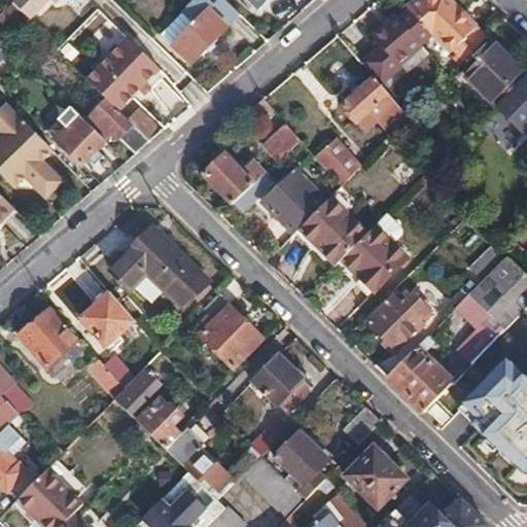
[(15,0),(12,4),(28,20),(46,0),(15,0)]
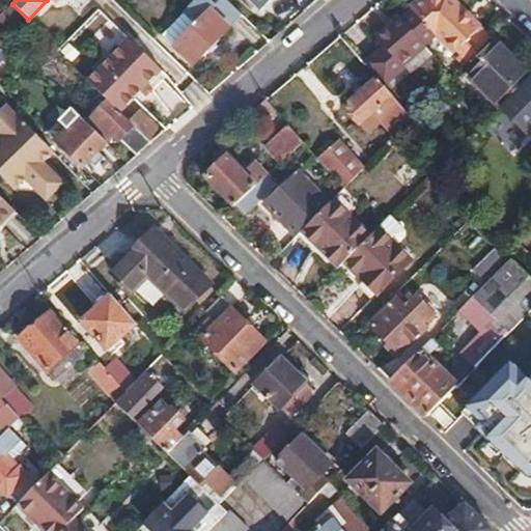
[(220,0),(217,4),(212,0),(196,0),(184,15),(185,15),(195,26),(174,48),(194,66),(243,16),(225,0),(220,0)]
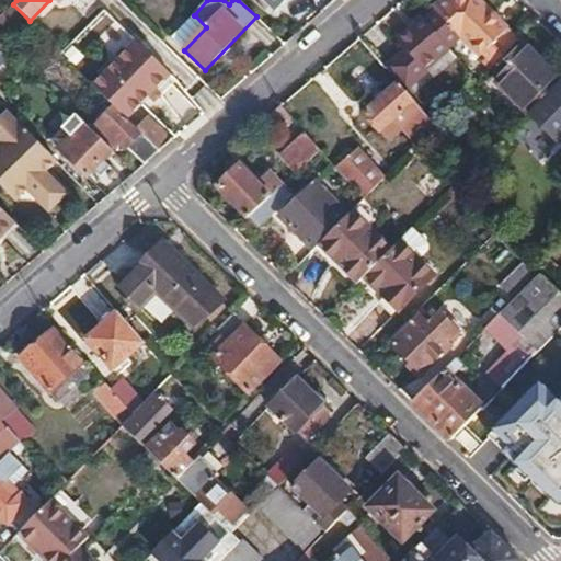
[(251,0),(264,12),(275,0),(251,0)]
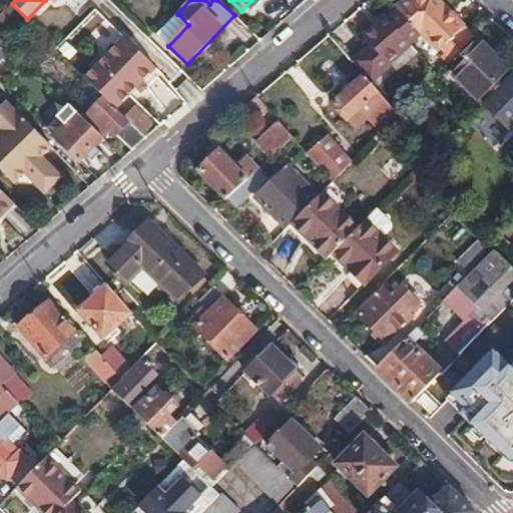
[(409,0),(397,11),(401,15),(419,34),(438,53),(442,49),(450,57),(455,53),(456,54),(472,36),(434,0),(426,0),(409,0)]
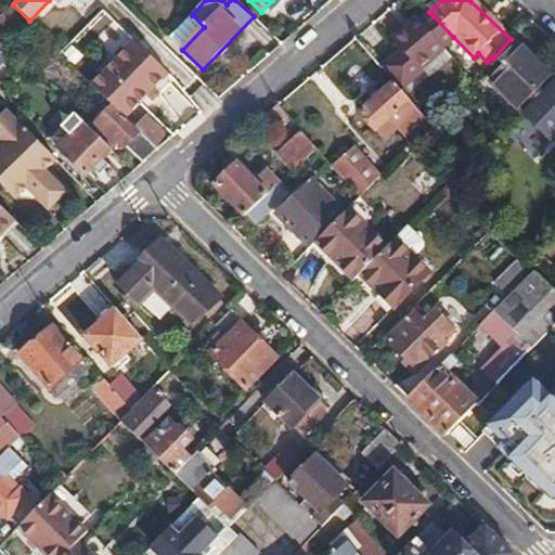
[(3,14),(0,16),(28,43),(31,41),(41,31),(31,22),(29,21),(13,4),(7,11),(3,14)]
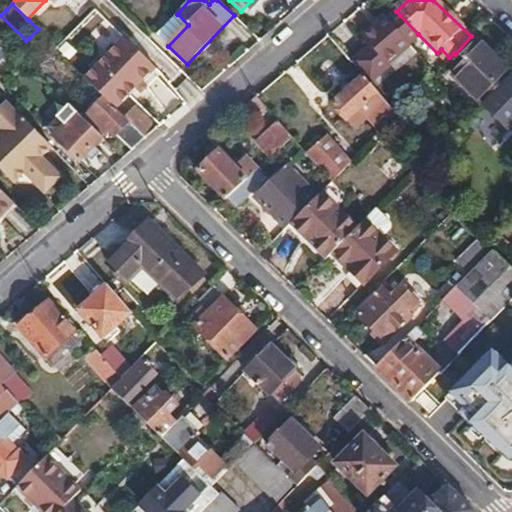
[(158,36),(168,46),(188,25),(178,14),(158,36)]
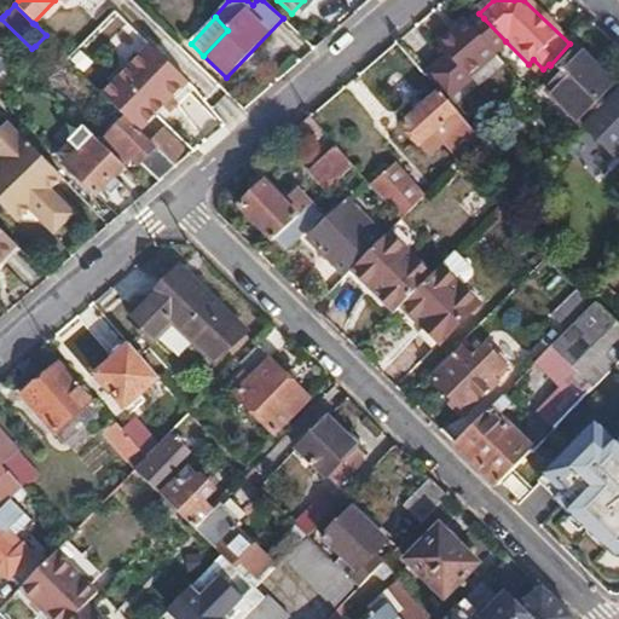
[(449,59),(427,79),(439,93),(453,109),(476,88),(468,80),(496,56),(493,52),(505,41),(484,18),(470,30),(466,24),(438,48),(449,59)]
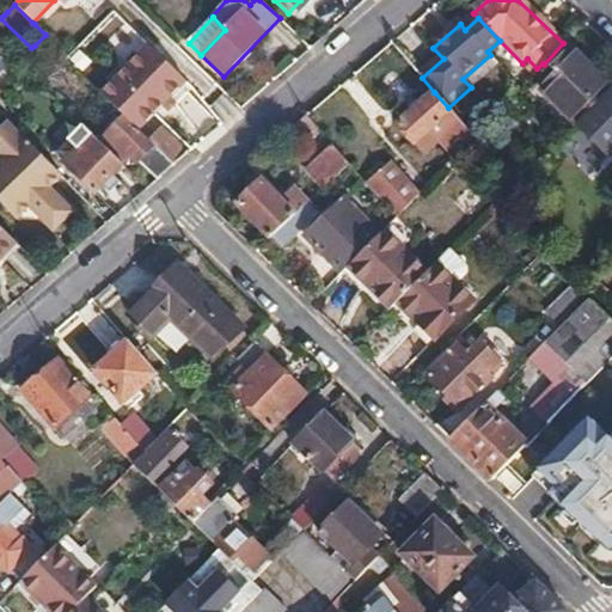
[(46,35),(35,46),(59,67),(66,59),(68,56),(46,35)]
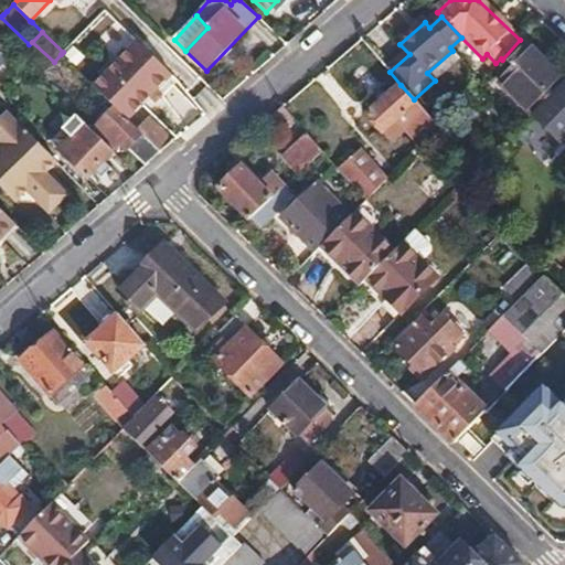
[(138,42),(94,87),(107,100),(115,107),(127,119),(171,75),(138,42)]
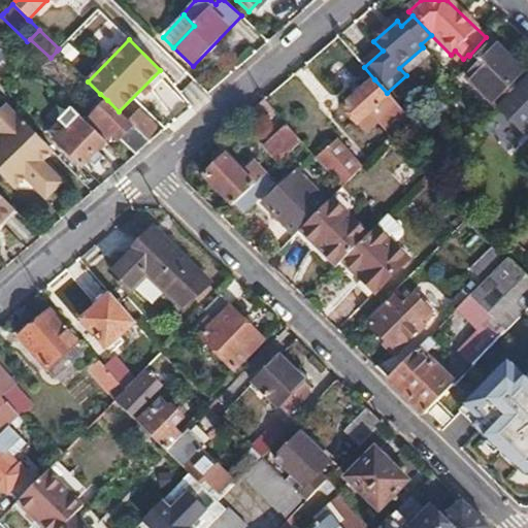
[(466,77),(496,107),(527,76),(491,42),(477,58),(482,62),(466,77)]
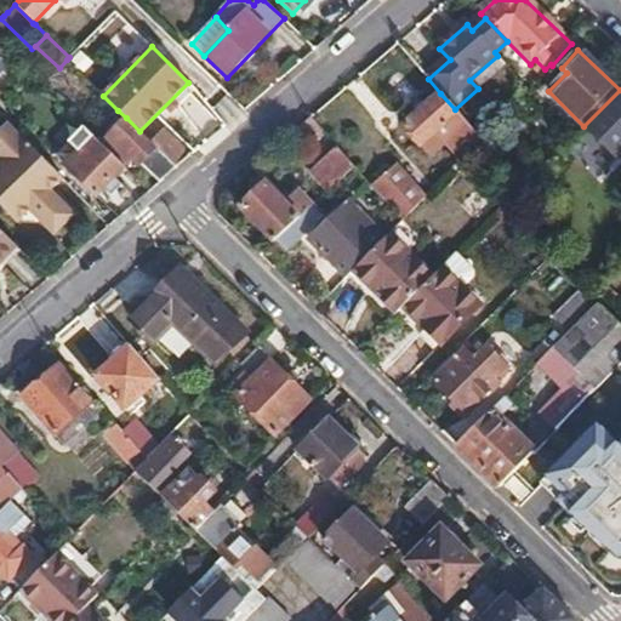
[(620,91),(620,90),(584,126),(615,157),(620,151),(620,91)]
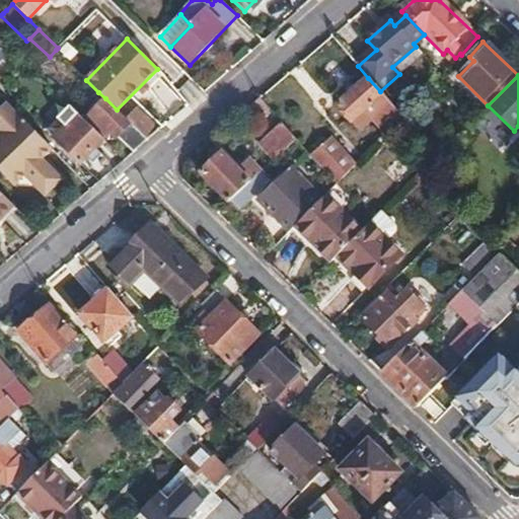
[(86,80),(83,77),(78,81),(94,96),(98,92),(86,80)]
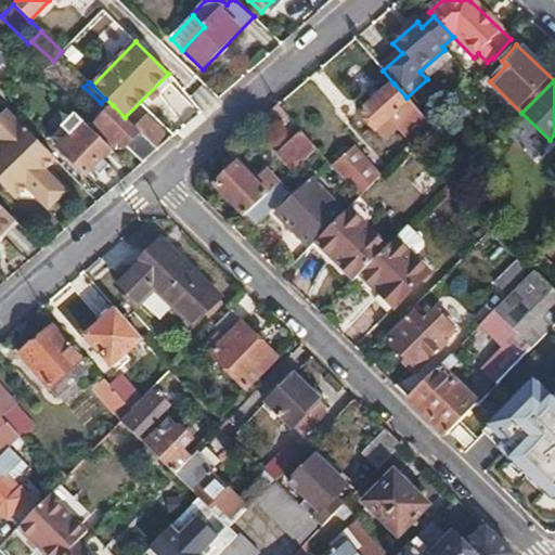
[(407,98),(394,84),(360,114),(383,139),(396,128),(386,117),(396,110),(404,119),(416,108),(407,98)]
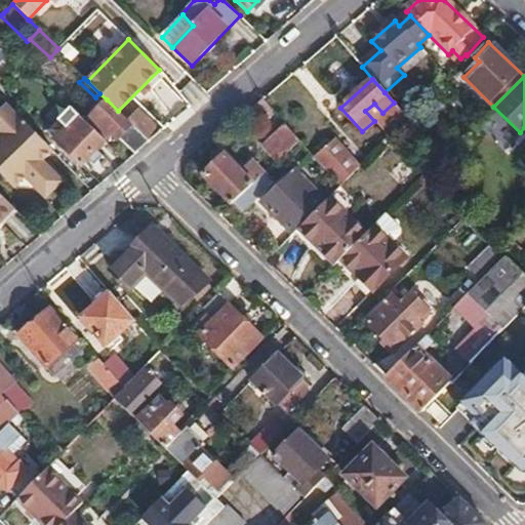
[(71,107),(56,93),(52,97),(66,111),(71,107)]
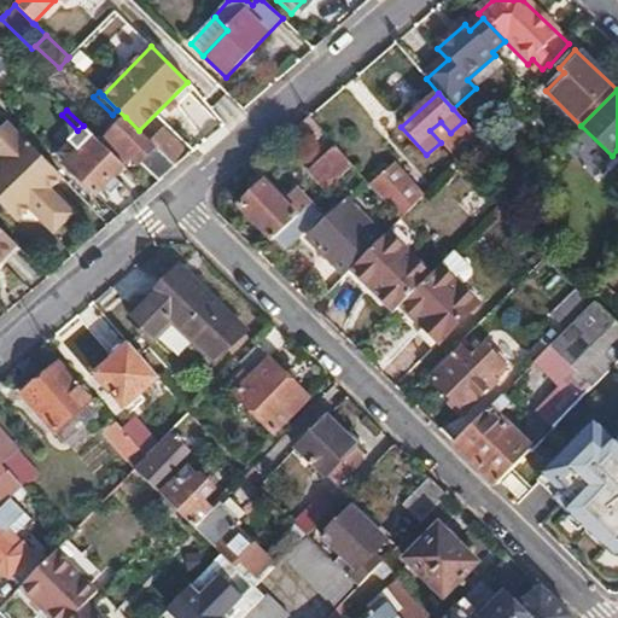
[(117,110),(112,115),(121,123),(126,117),(117,110)]
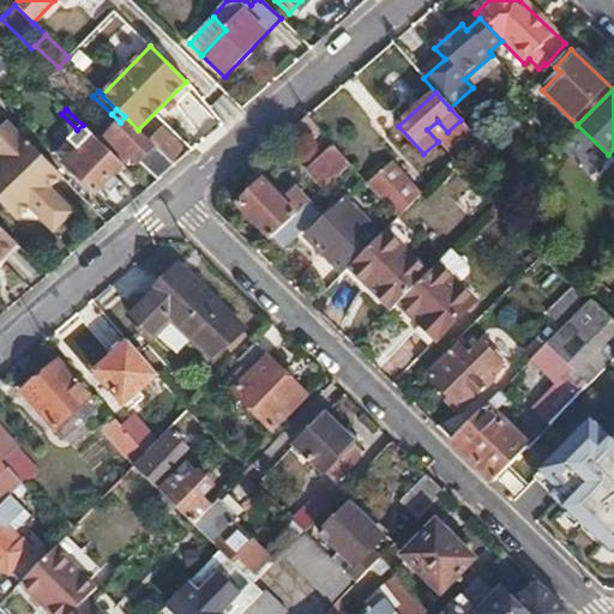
[(308,115),(296,125),(308,138),(319,127),(308,115)]
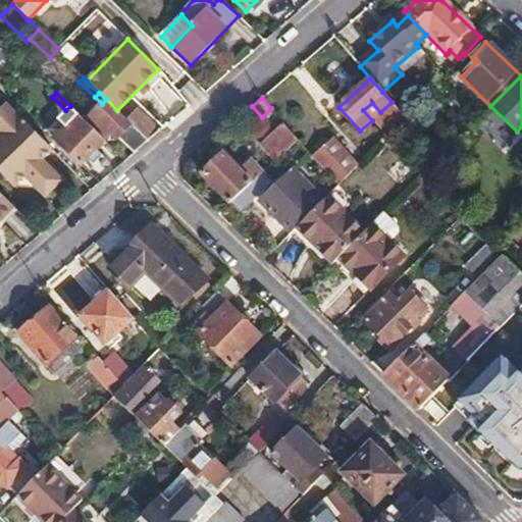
[(106,99),(102,104),(88,118),(108,138),(112,134),(118,141),(120,139),(135,154),(148,142),(126,120),(117,110),(106,99)]
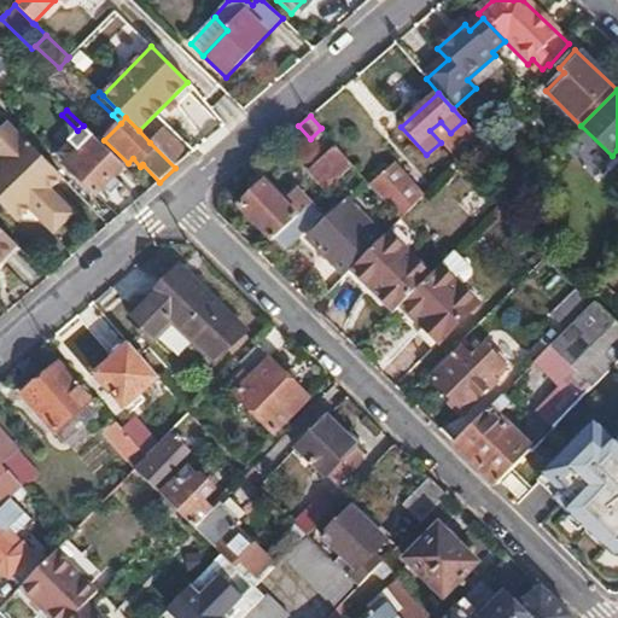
[(63,176),(7,122),(0,128),(0,157),(0,205),(3,208),(17,222),(34,205),(39,210),(35,214),(52,231),(73,211),(56,194),(51,198),(46,193),(63,176)]
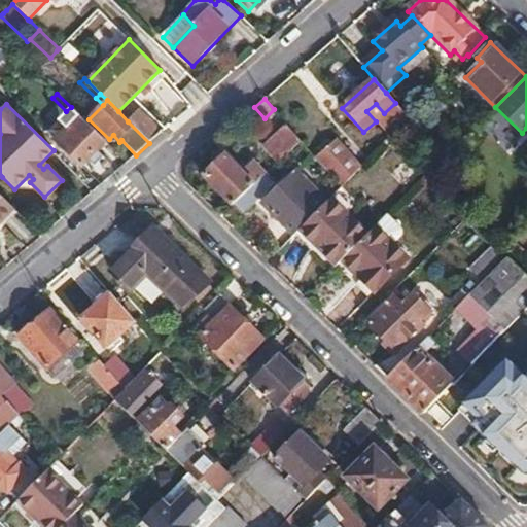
[(107,143),(71,107),(66,111),(58,119),(67,129),(56,140),(82,167),(107,143)]
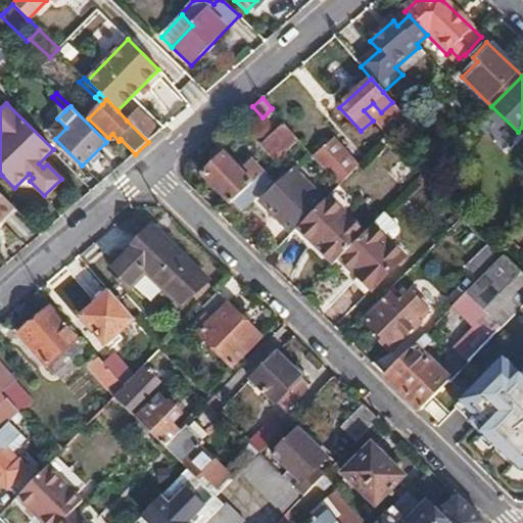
[(139,108),(127,121),(148,142),(160,131),(139,108)]
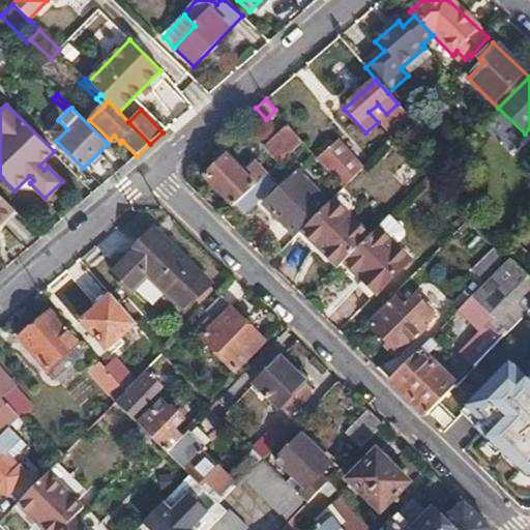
[(264,147),(280,164),(303,142),(289,125),(264,147)]
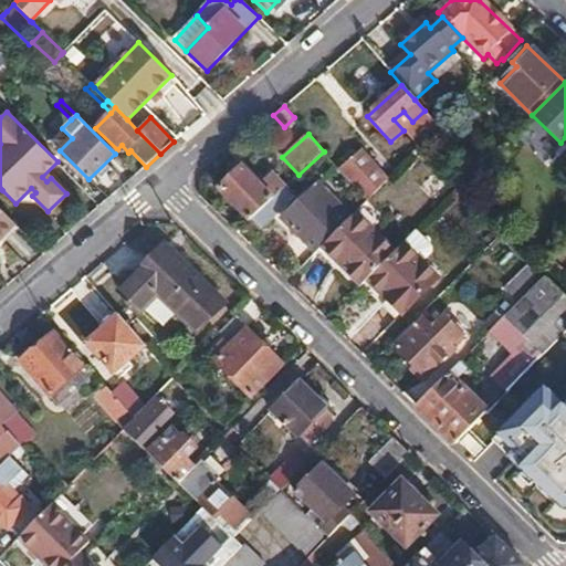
[(360,149),(338,169),(359,195),(366,202),(388,179),(360,149)]
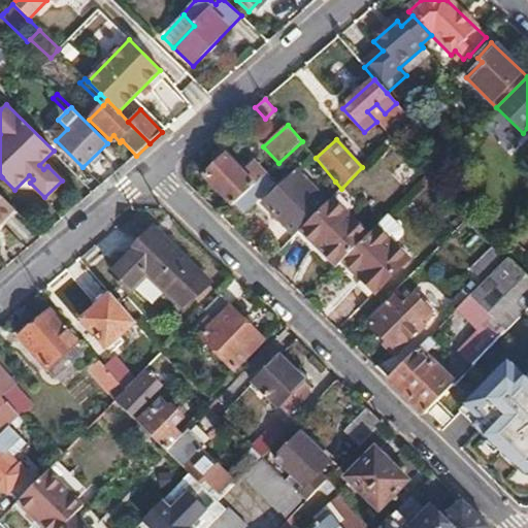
[(210,161),(215,166),(225,156),(221,153),(210,161)]
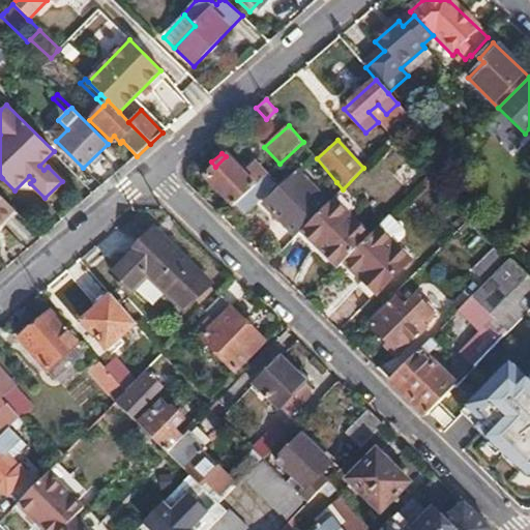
[(420,170),(428,178),(450,156),(446,153),(441,158),(436,153),(420,170)]
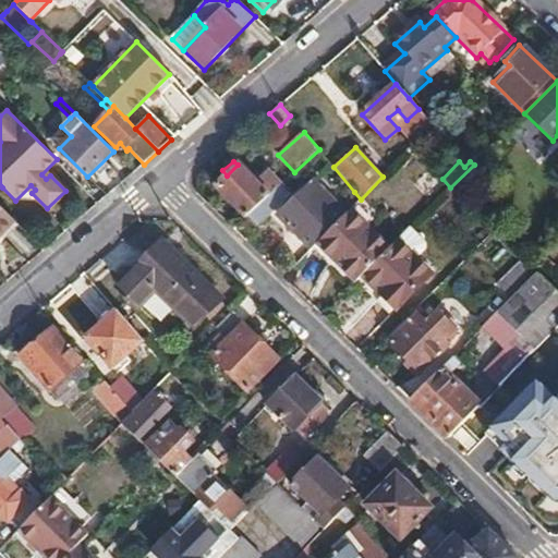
[(238,165),(227,176),(216,186),(246,216),(247,216),(268,197),(279,186),(267,174),(256,183),(238,165)]
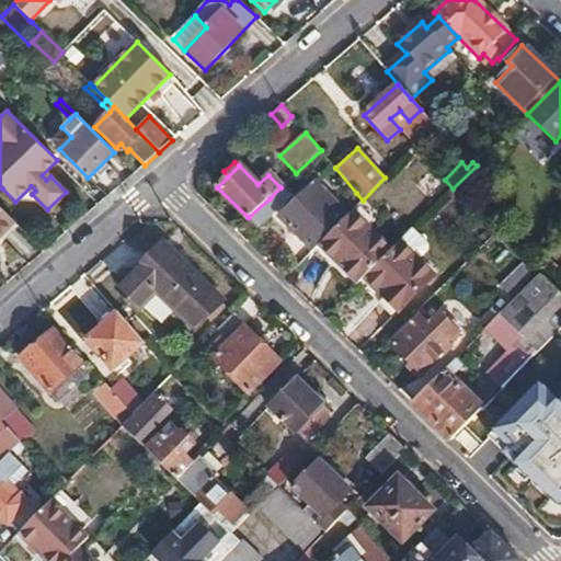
[(477,165),(453,189),(464,198),(485,175),(477,165)]
